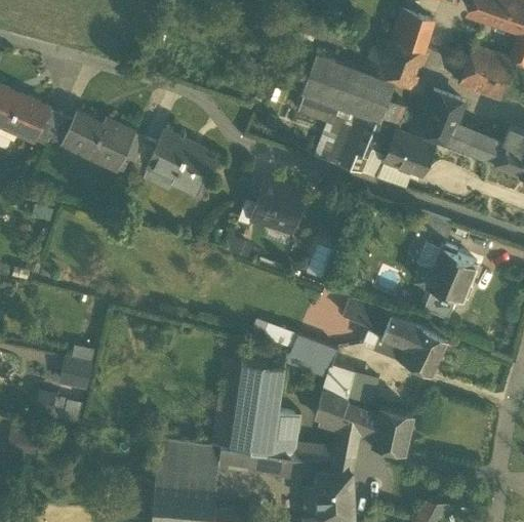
[(523,1),(521,0),(475,0),(471,13),(521,31),(523,32),(523,1)]
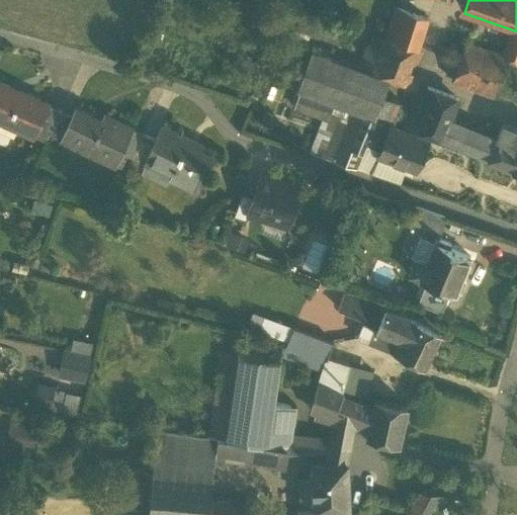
[(426,20),(398,12),(389,40),(430,54),(435,39),(421,35),(426,20)]
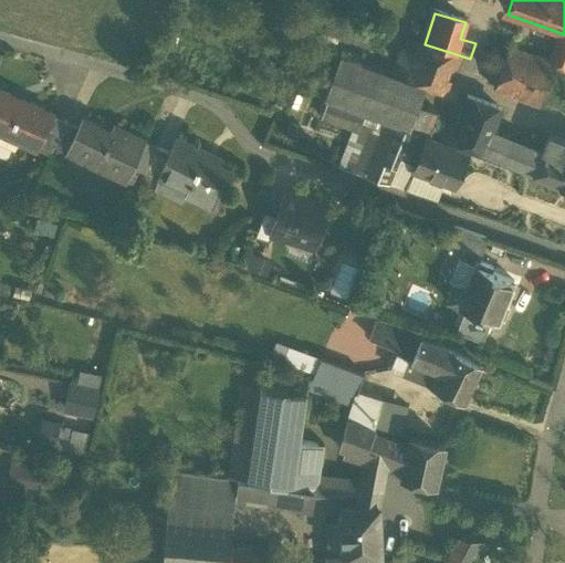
[(466,64),(419,48),(406,85),(424,92),(437,96),(441,84),(447,70),(454,73),(457,66),(464,70),(466,64)]
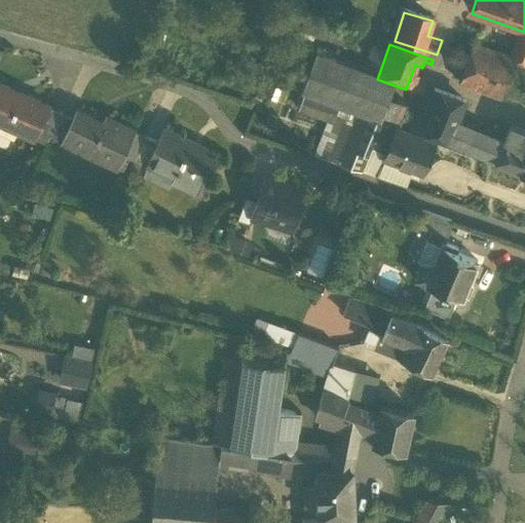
[(524,50),(517,47),(513,60),(524,65),(524,50)]
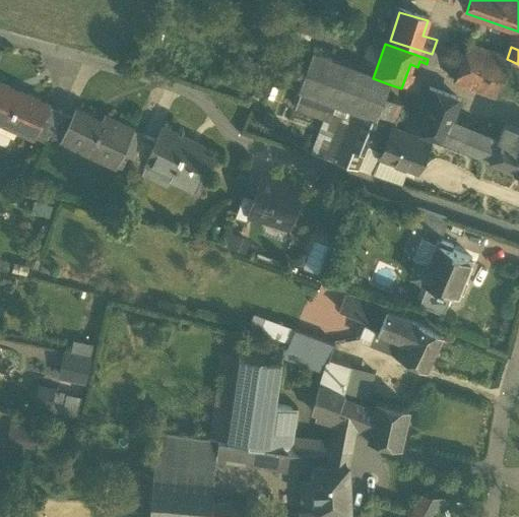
[(509,61),(467,50),(455,87),(495,102),(509,61)]
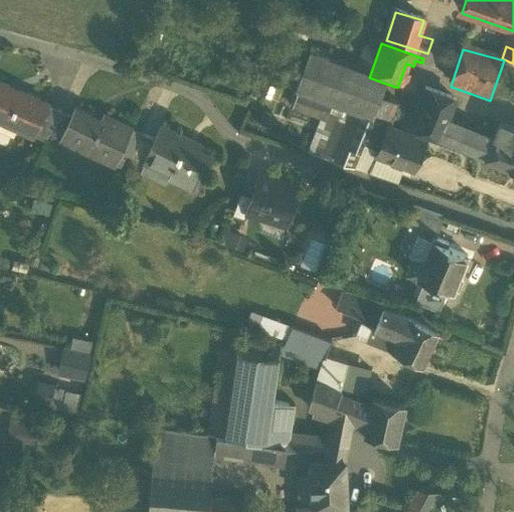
[(369,77),(309,56),(297,94),(349,116),(373,125),(385,83),(369,77)]
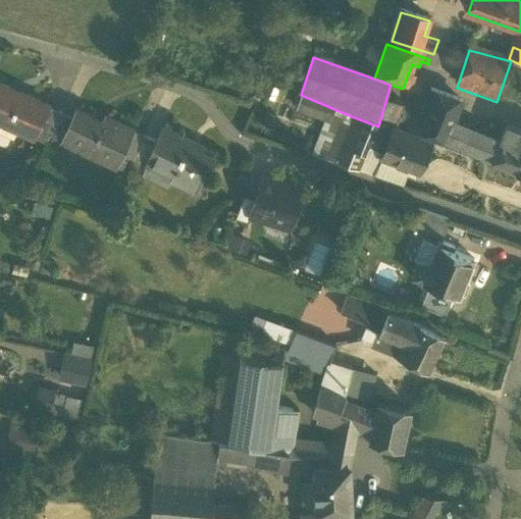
[(414,80),(407,78),(404,89),(412,86),(414,80)]
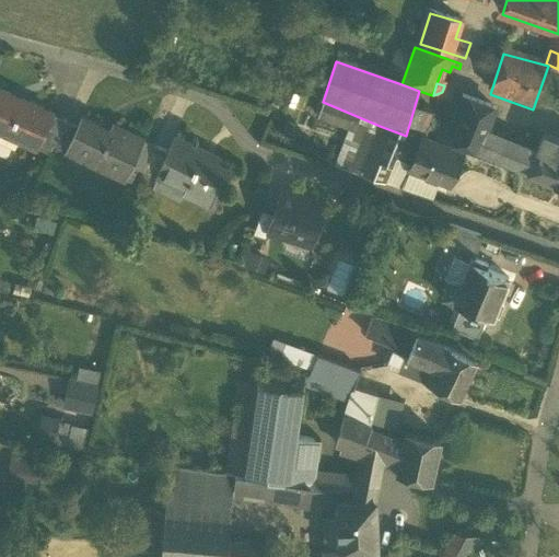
[(55,118),(0,91),(0,135),(38,153),(55,118)]
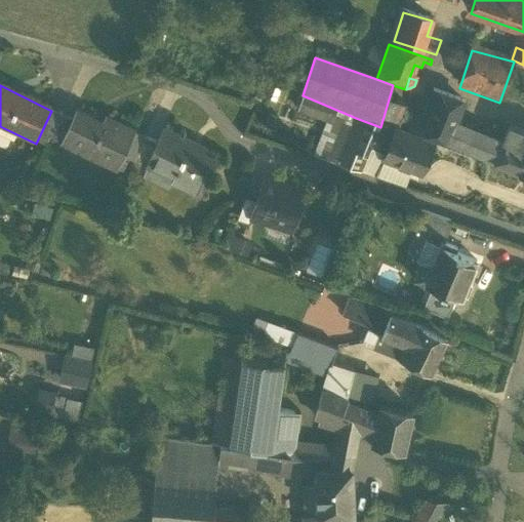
[(461,105),(433,92),(426,111),(416,134),(415,135),(445,147),(448,137),(461,105)]
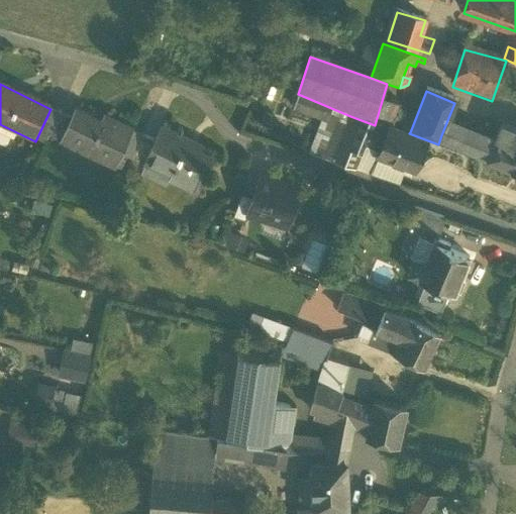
[(409,105),(399,128),(410,132),(419,109),(409,105)]
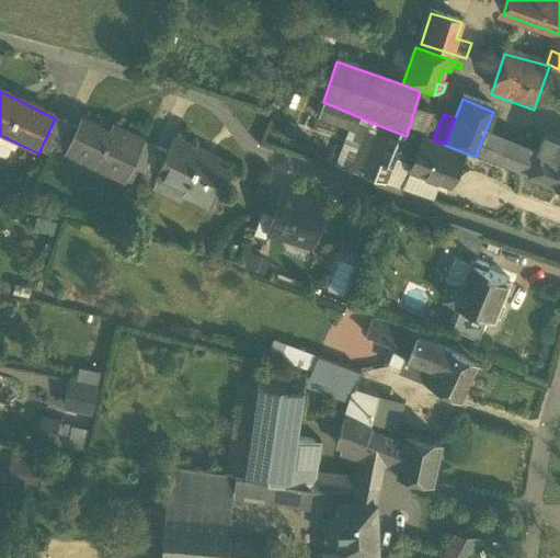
[(55,118),(38,154),(50,160),(54,151),(67,125),(55,118)]
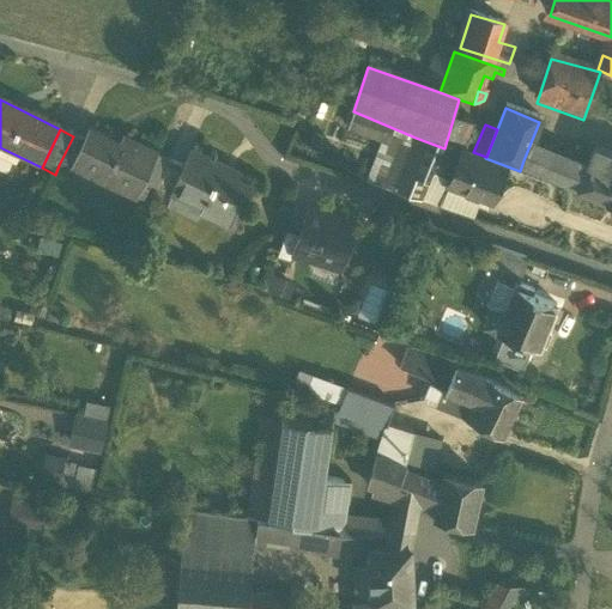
[(120,148),(90,134),(85,142),(72,171),(137,201),(144,187),(157,158),(123,142),(120,148)]
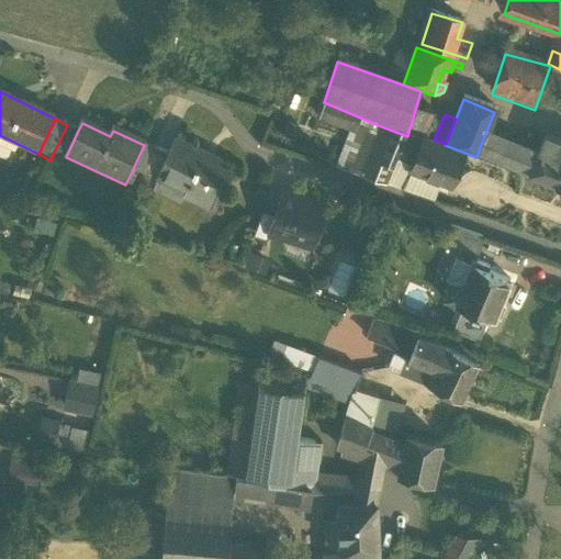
[(67,125),(54,152),(66,157),(78,131),(67,125)]
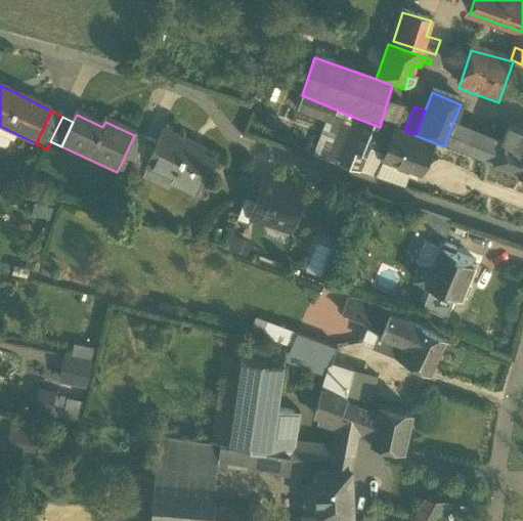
[(380,127),(355,118),(343,149),(365,159),(369,150),(380,127)]
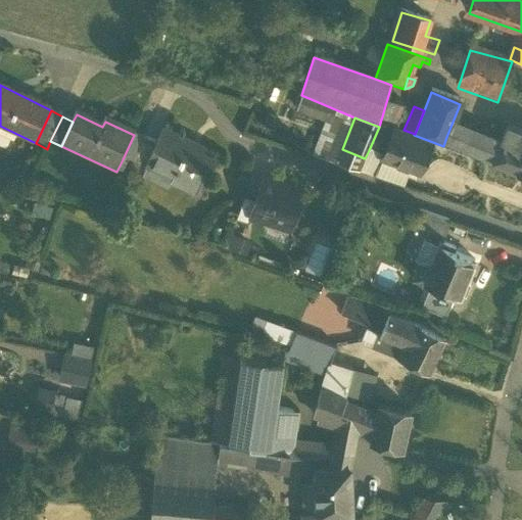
[(394,133),(379,127),(369,150),(384,156),(394,133)]
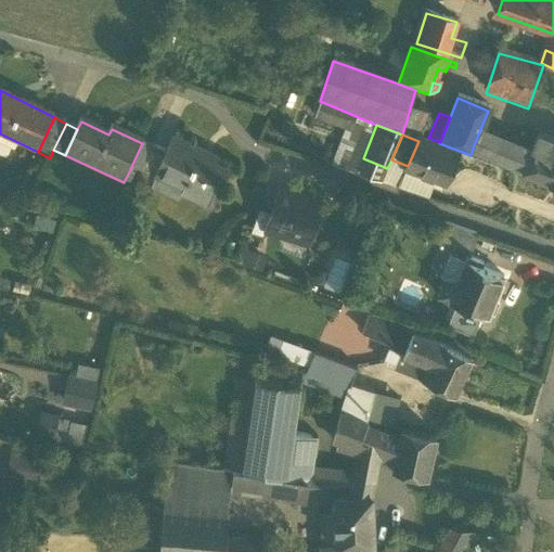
[(553,142),(538,136),(526,166),(522,177),(553,190),(553,142)]
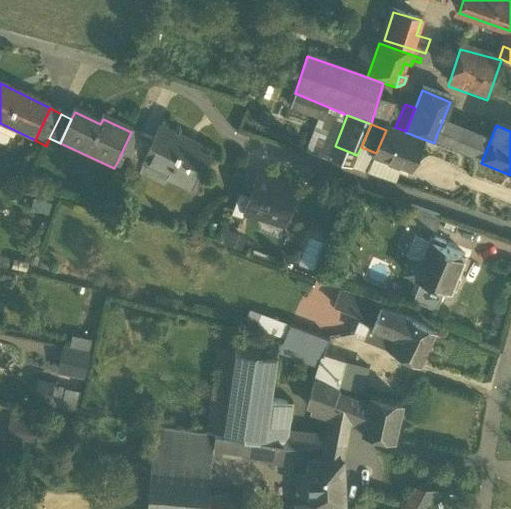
[(187,143),(159,130),(153,142),(142,166),(196,192),(211,162),(184,149),(187,143)]
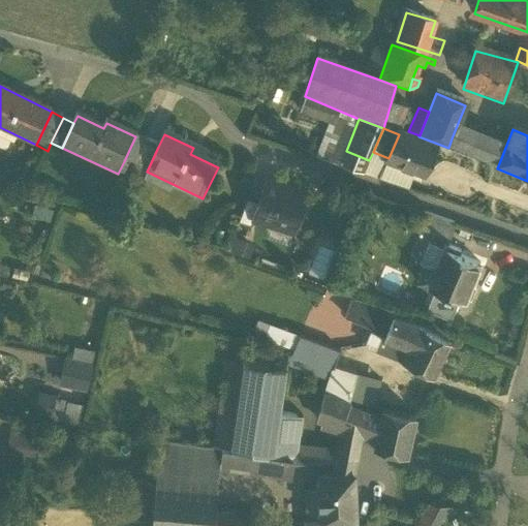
[(437,150),(399,134),(389,158),(386,163),(387,163),(425,179),(437,150)]
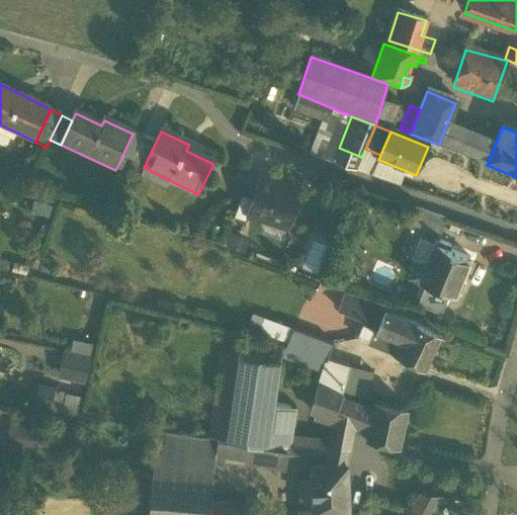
[(145,139),(133,134),(121,158),(133,163),(145,139)]
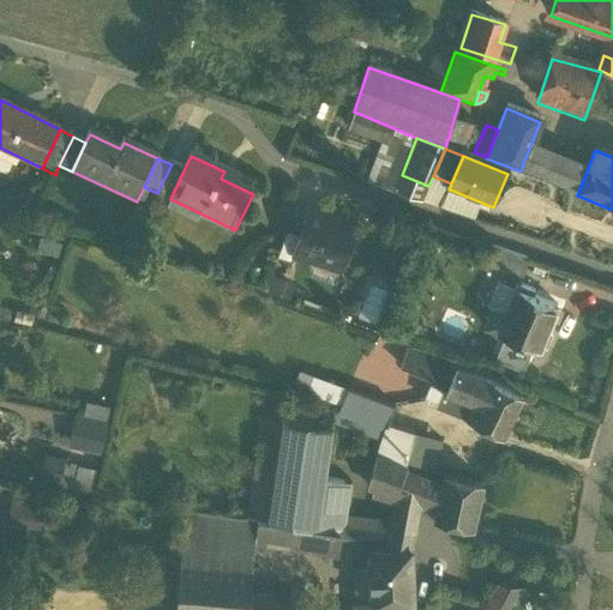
[(582,183),(524,161),(521,171),(520,173),(577,195),(582,183)]
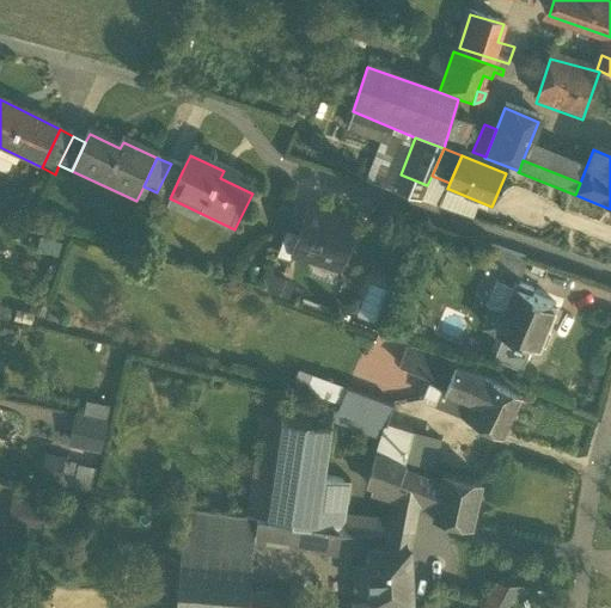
[(171,164),(157,192),(170,198),(183,170),(171,164)]
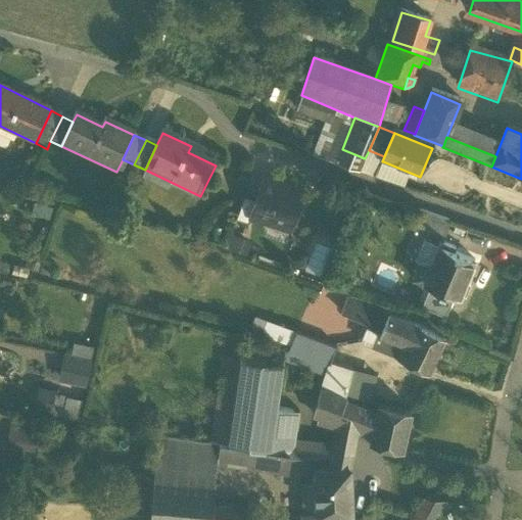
[(365,158),(342,149),(336,164),(359,173),(365,158)]
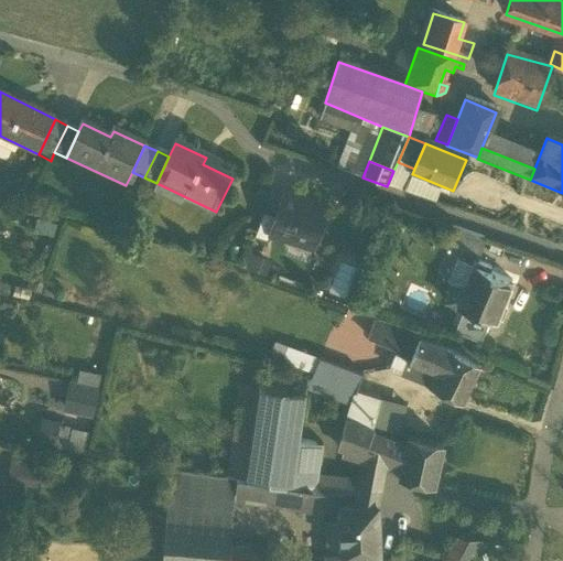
[(414,169),(398,162),(393,171),(387,186),(403,194),(413,174),(412,174),(414,169)]
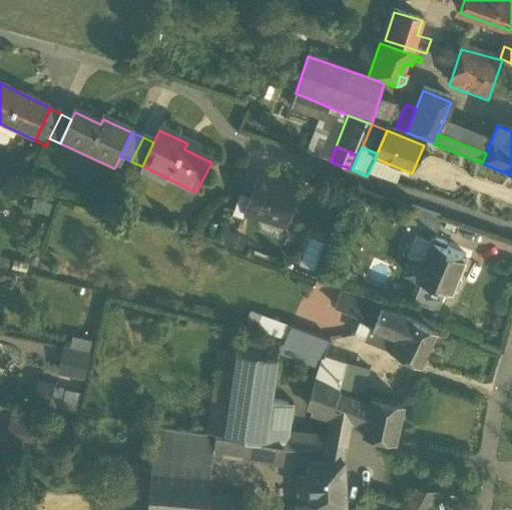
[(298,187),(261,175),(251,199),(247,214),(285,227),(298,187)]
